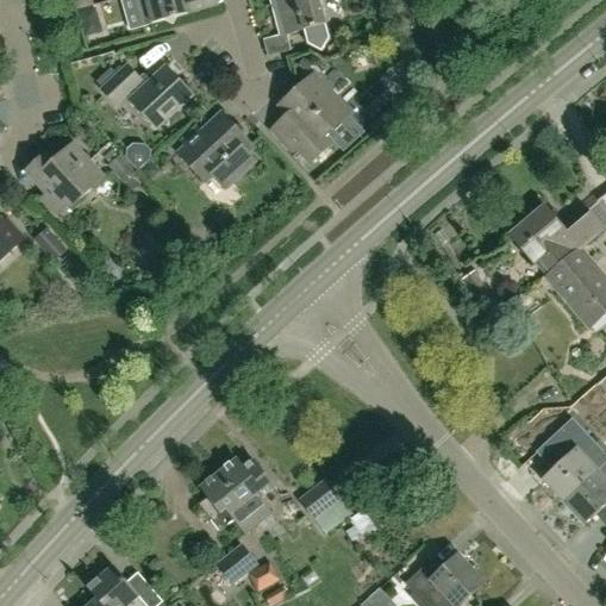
[(132,0),(139,24),(163,17),(169,20),(174,14),(197,8),(218,2),(217,0),(132,0)]
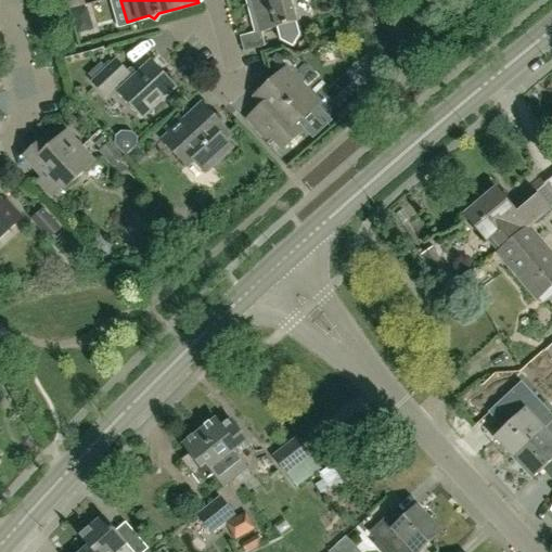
[(291,45),(298,31),(289,0),(253,0),(245,2),(253,30),(274,25),(279,38),(291,45)]
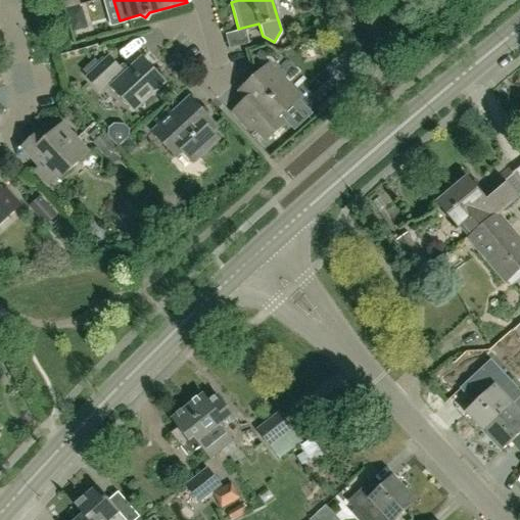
[(132,107),(162,79),(140,55),(123,72),(107,54),(85,75),(97,88),(105,80),(132,107)]
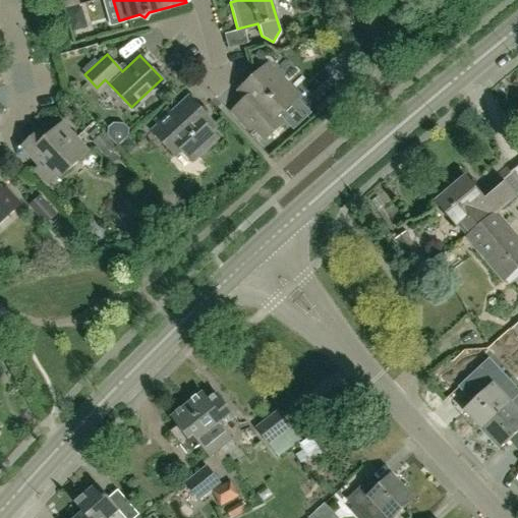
[(275,115),(295,96),(265,62),(237,88),(244,96),(231,108),(248,127),(252,124),(264,136),(280,121),(275,115)]
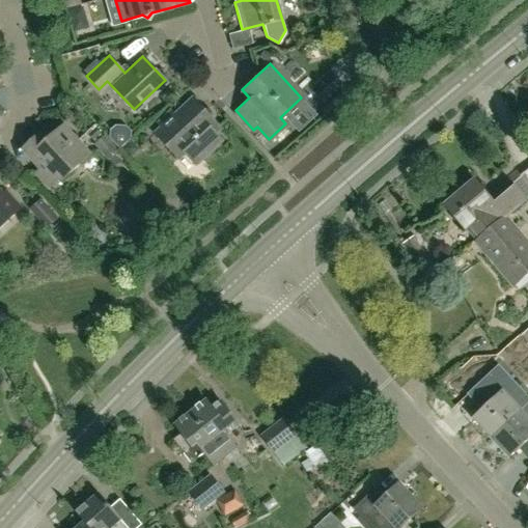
[(193,162),(219,138),(212,131),(218,124),(192,96),(174,113),(170,110),(157,122),(161,126),(154,132),(175,156),(182,149),(193,162)]
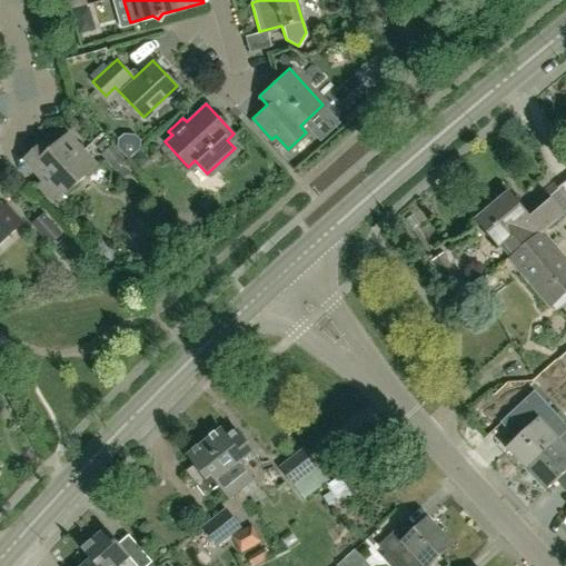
[(63,192),(93,164),(66,132),(48,149),(40,141),(22,158),(41,179),(38,182),(51,197),(60,189),(63,192)]
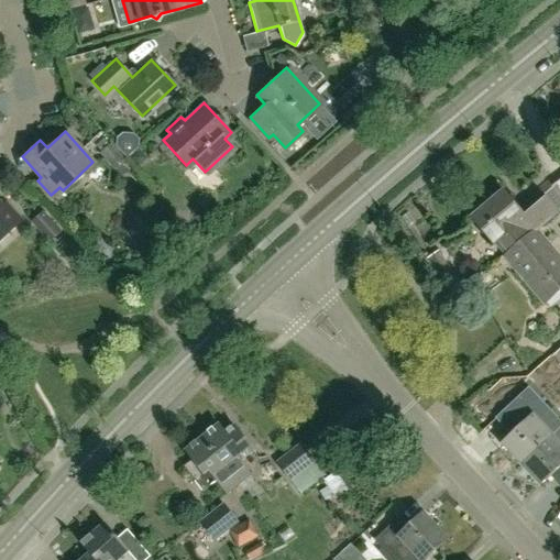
[(505,251),(556,209),(537,189),(515,207),(500,188),(468,215),(490,241),(494,238),(505,251)]
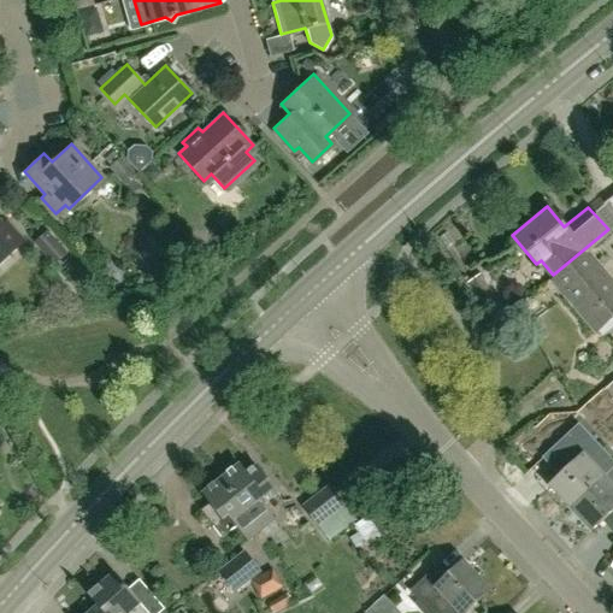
[(31,241),(52,264),(66,251),(45,229),(31,241)]
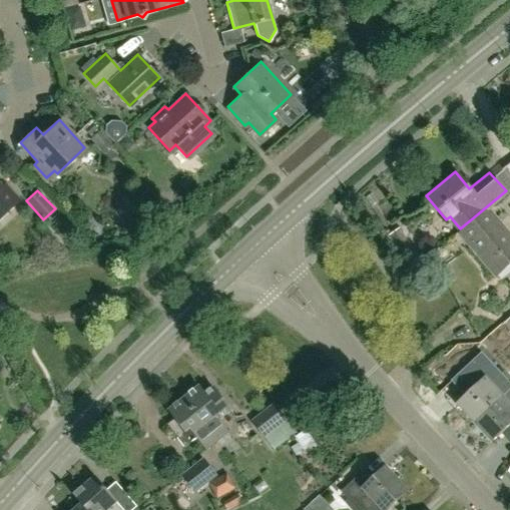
[(509,234),(487,208),(507,191),(506,190),(460,228),(457,231),(493,275),(508,262),(509,264),(509,234)]
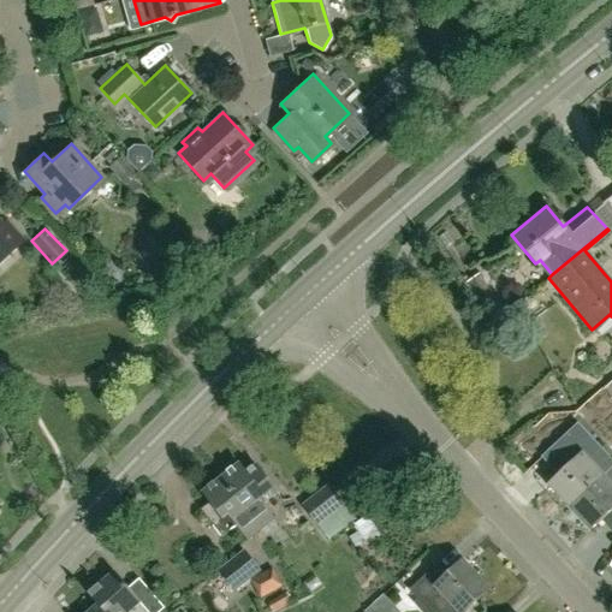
[(546,482),(568,505),(600,474),(580,451),(598,435),(583,421),(554,447),(568,463),(546,482)]
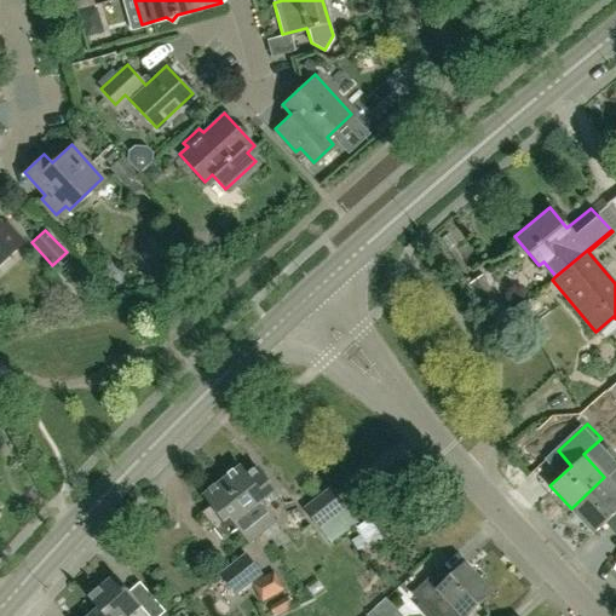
[(237,466),(219,479),(259,531),(270,523),(259,508),(276,495),(254,467),(245,476),(237,466)]
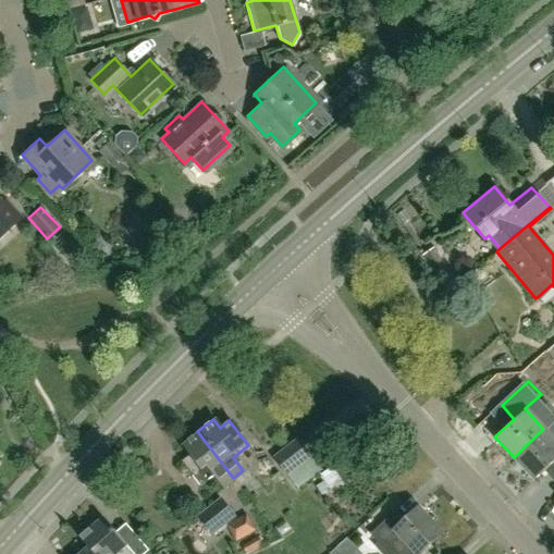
[(553,435),(552,439),(543,429),(514,457),(531,478),(553,456),(553,435)]
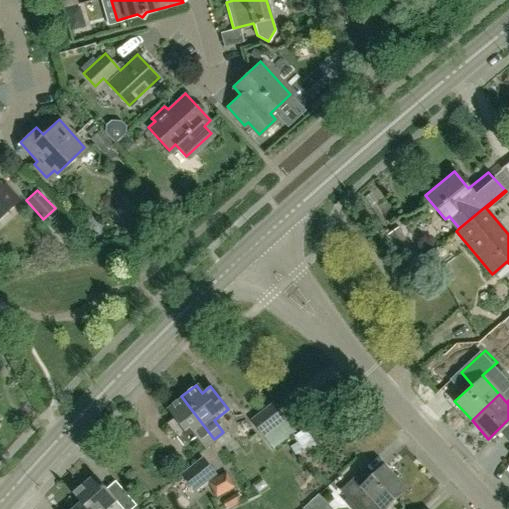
[(214,439),(181,396),(166,408),(172,416),(164,423),(182,445),(195,435),(204,447),(214,439)]
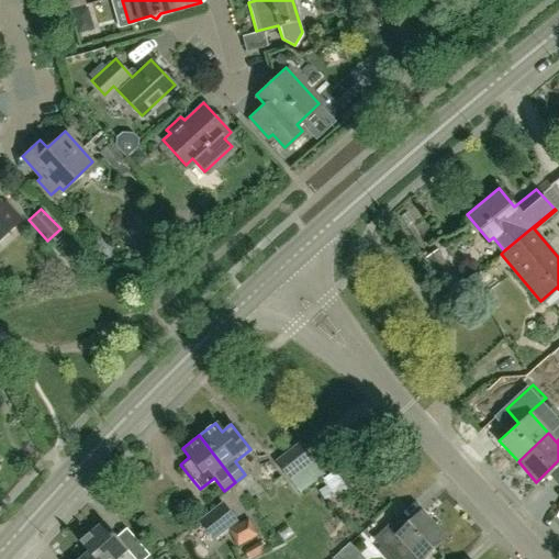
[(322,472),(298,440),(272,459),(297,491),(322,472)]
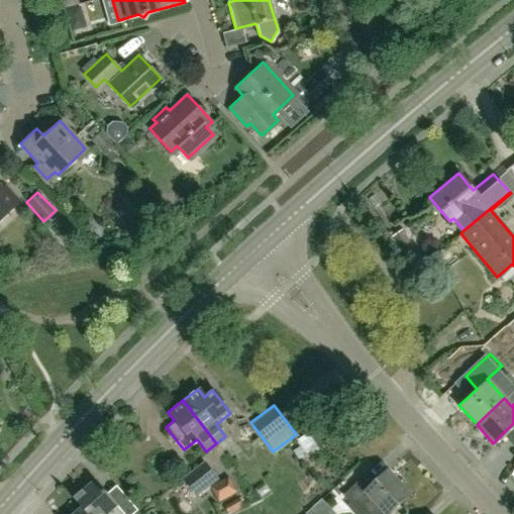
[(203,461),(183,478),(195,493),(215,478),(203,461)]
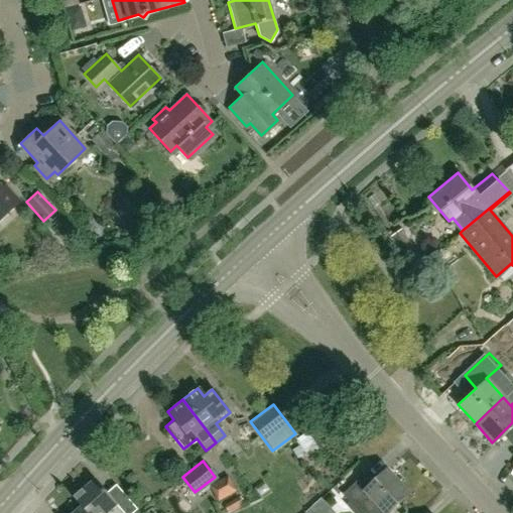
[(341,493),(348,501),(344,504),(352,512),(388,512),(386,511),(408,491),(386,468),(366,486),(357,477),(341,493)]
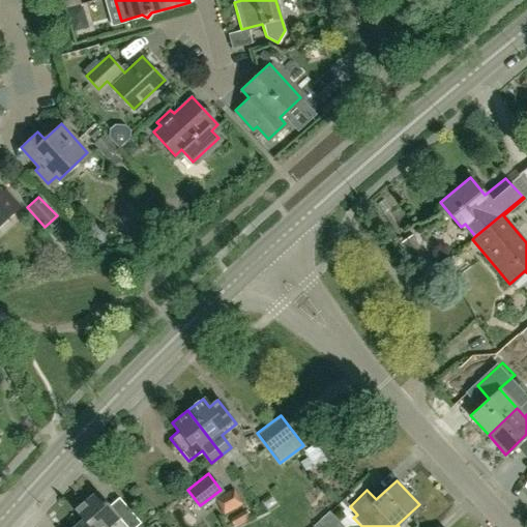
[(107,526),(118,517),(96,491),(75,508),(83,518),(84,518),(91,526),(107,526)]
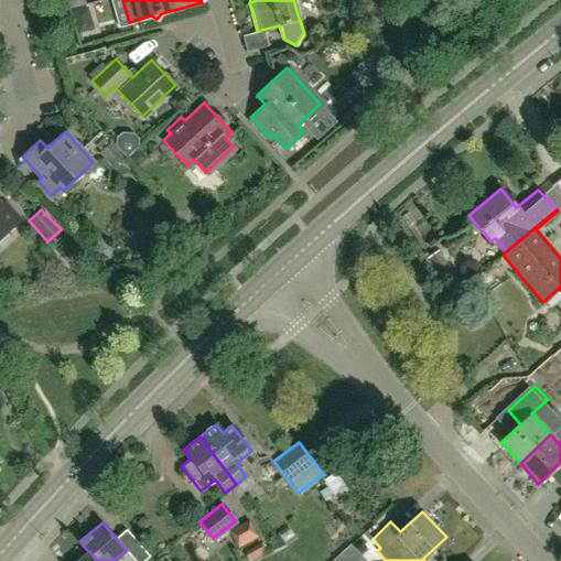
[(139,545),(129,553),(135,560),(141,560),(149,556),(139,545)]
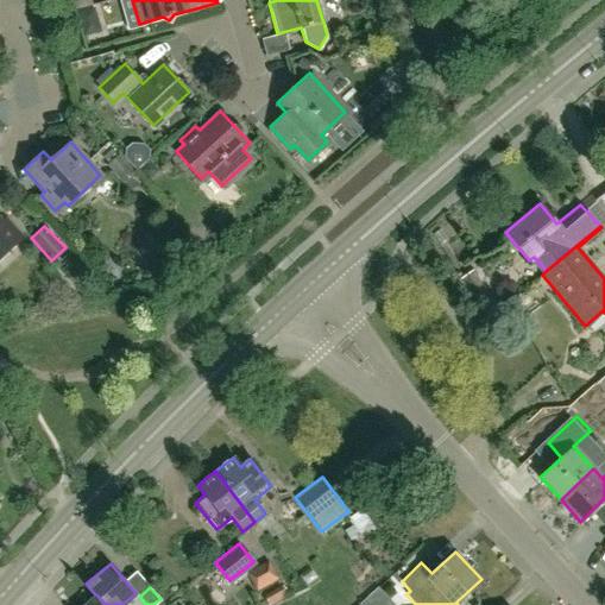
[(105,604),(96,594),(95,594),(82,604),(105,604)]
